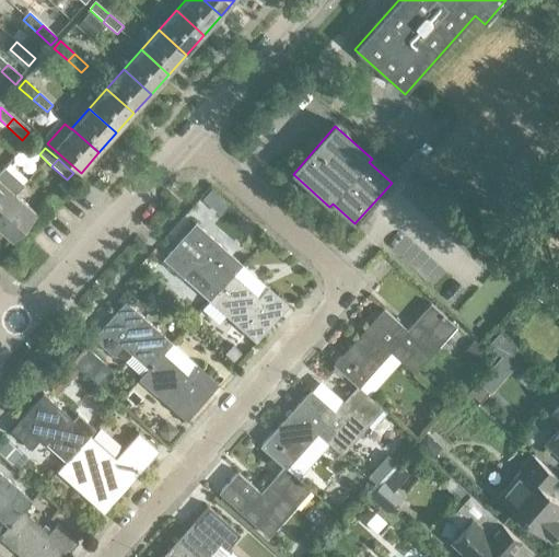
[(0,211),(15,195),(16,196),(24,186),(4,169),(0,173),(0,211)]
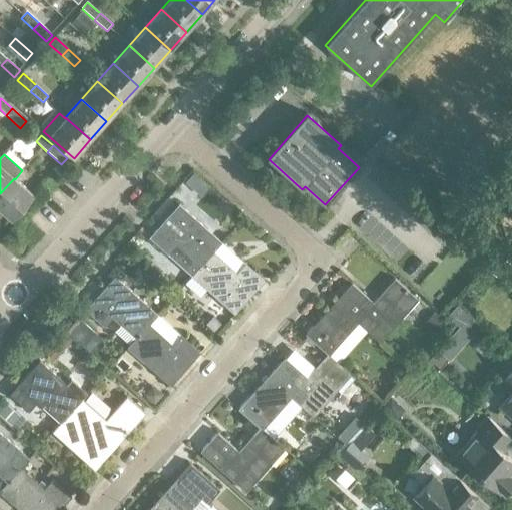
[(194,206),(212,186),(195,170),(177,191),(194,206)]
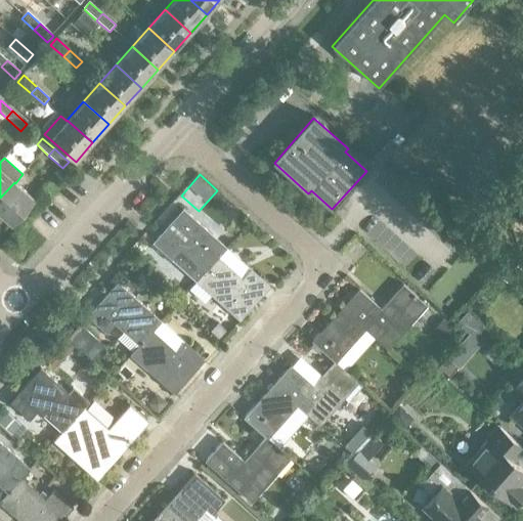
[(14,182),(0,198),(0,214),(10,224),(33,199),(15,183),(14,182)]
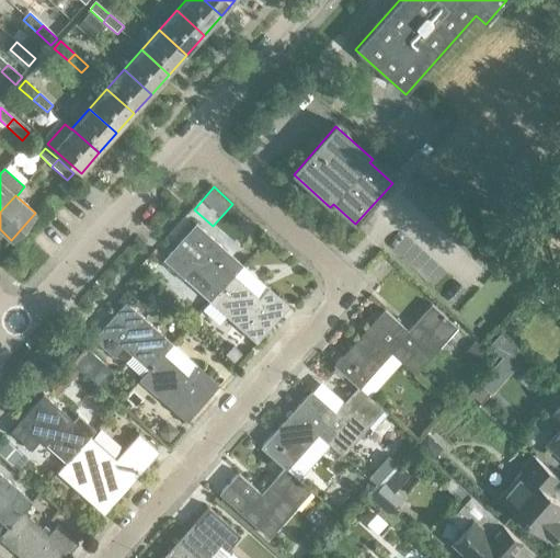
[(243,266),(195,224),(162,261),(184,281),(193,270),(219,293),(233,277),(243,266)]
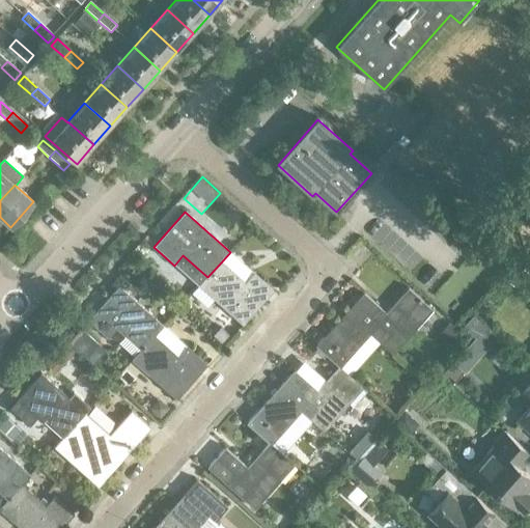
[(245,284),(221,262),(207,277),(198,287),(243,327),(274,292),(254,274),(245,284)]
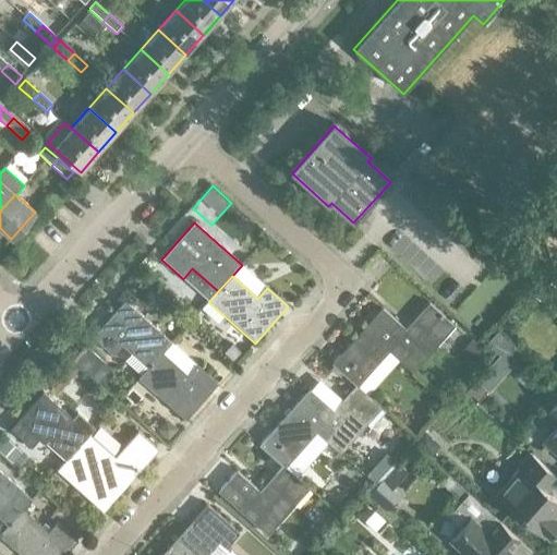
[(122,347),(148,370),(164,353),(172,345),(125,302),(93,338),(113,358),(122,347)]
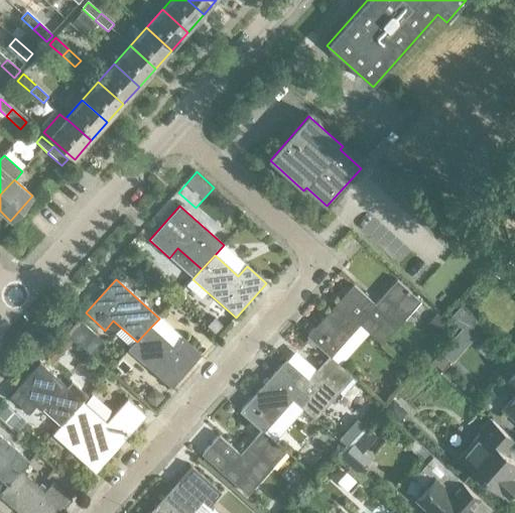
[(376,304),(369,298),(361,307),(375,322),(367,331),(383,346),(421,302),(397,281),(376,304)]
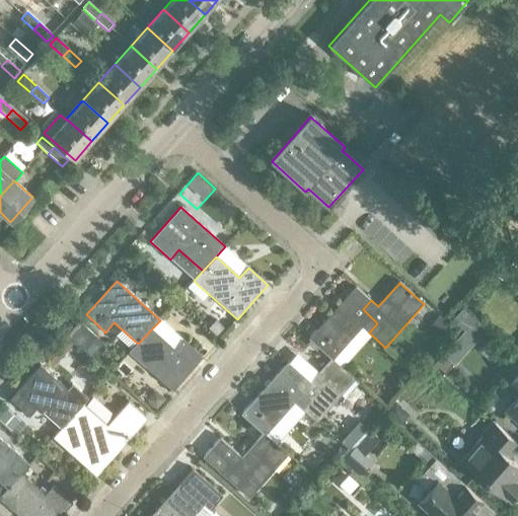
[(309,340),(331,359),(334,359),(362,327),(369,333),(377,323),(363,309),(371,300),(356,286),(309,340)]
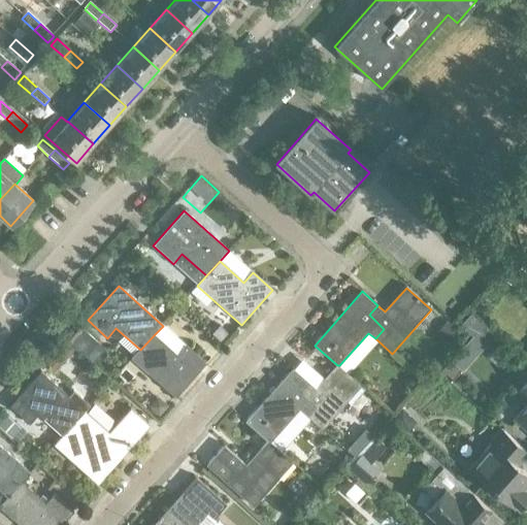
[(462,335),(448,322),(437,333),(452,346),(462,335)]
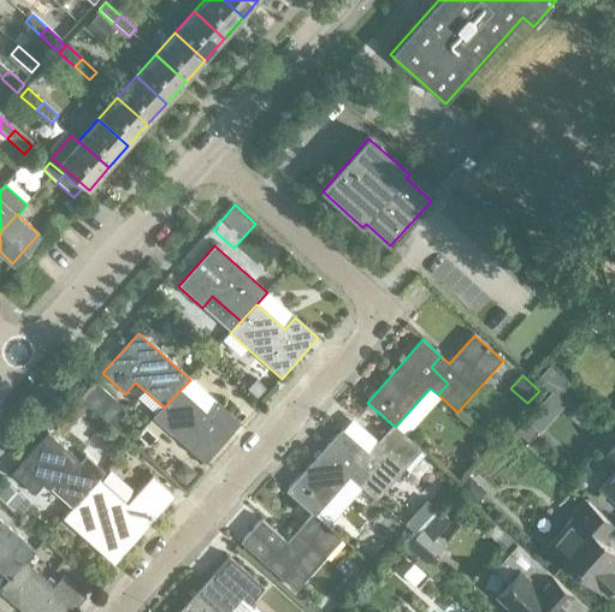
[(108,419),(123,403),(96,379),(82,394),(108,419)]
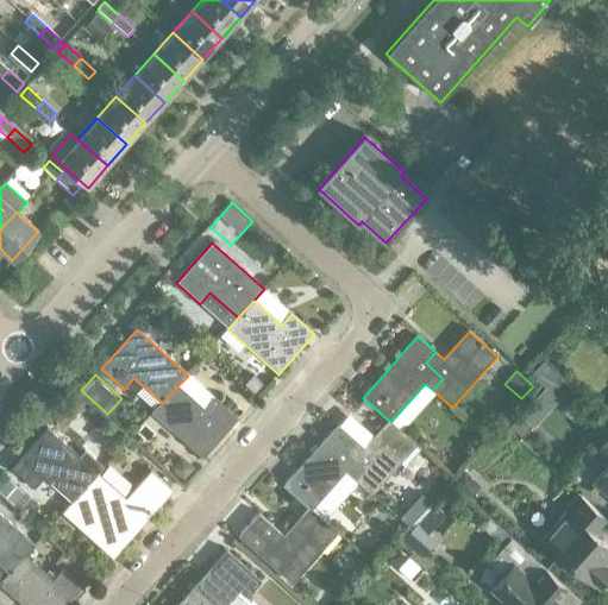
[(255,394),(262,385),(257,380),(251,380),(246,386),(255,394)]
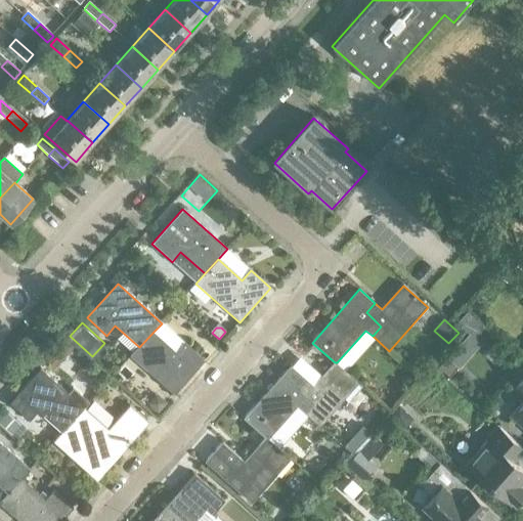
[(176,353),(154,332),(139,347),(130,356),(174,396),(205,362),(184,344),(176,353)]
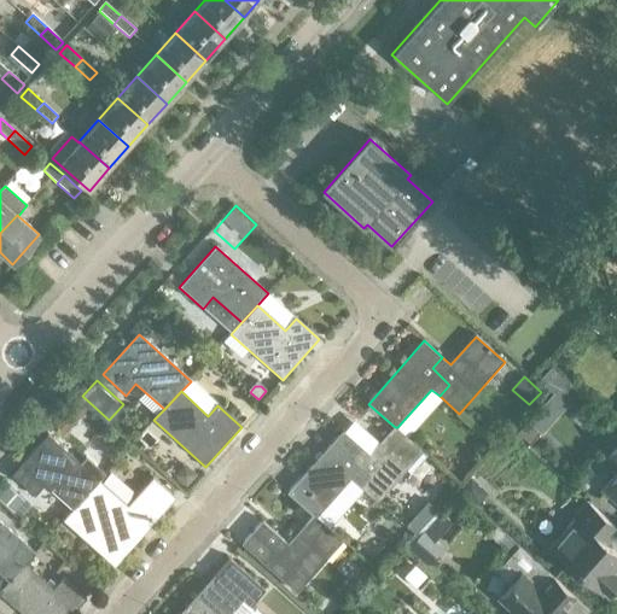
[(370,456),(361,449),(351,461),(368,475),(359,487),(378,503),(384,508),(389,503),(383,497),(424,451),(397,427),(395,427),(370,456)]
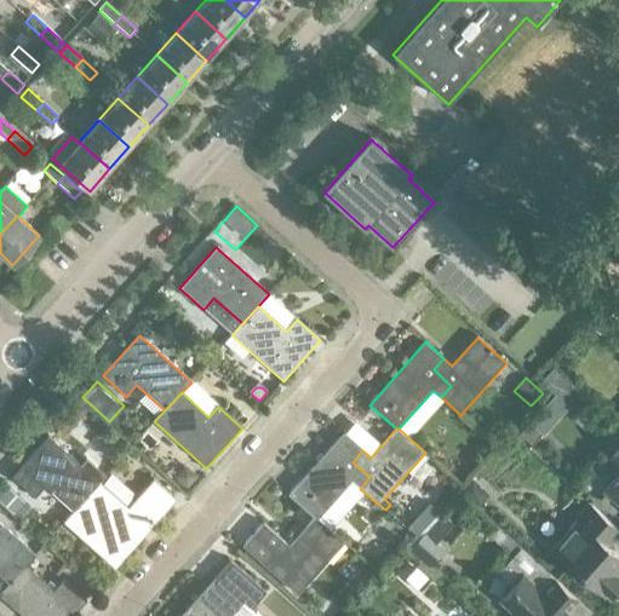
[(290,496),(316,519),(317,520),(351,482),(360,489),(370,477),(353,462),(362,450),(344,433),(290,496)]
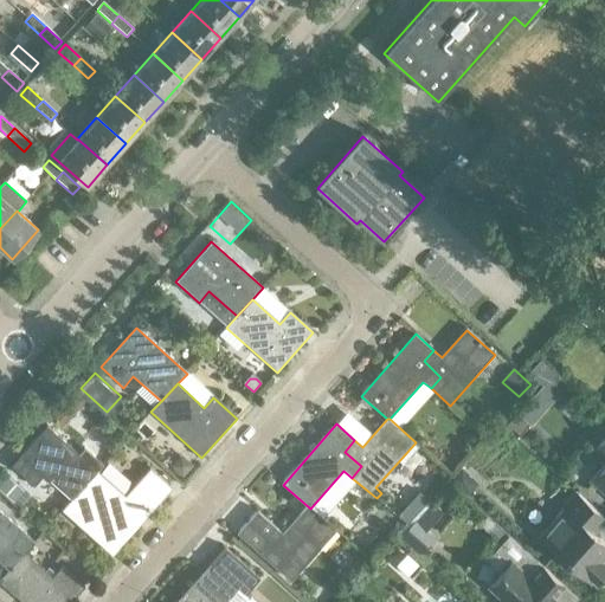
[(43,477),(71,502),(97,472),(47,428),(12,467),(33,487),(43,477)]
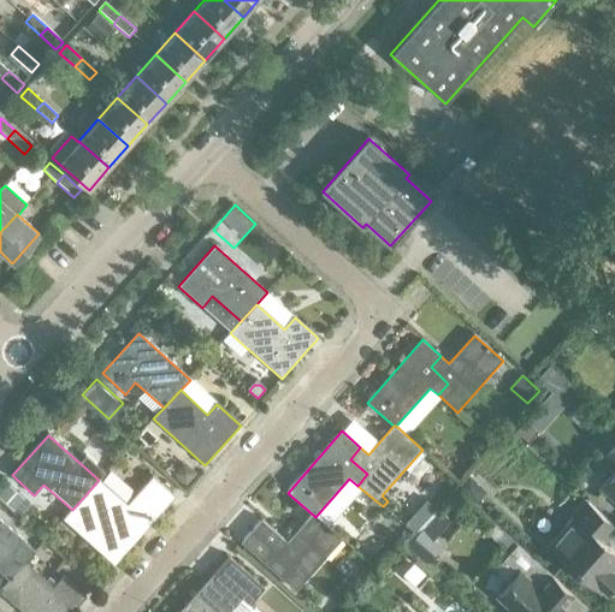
[(614,475),(602,489),(614,501),(614,449),(608,458),(614,464),(614,475)]
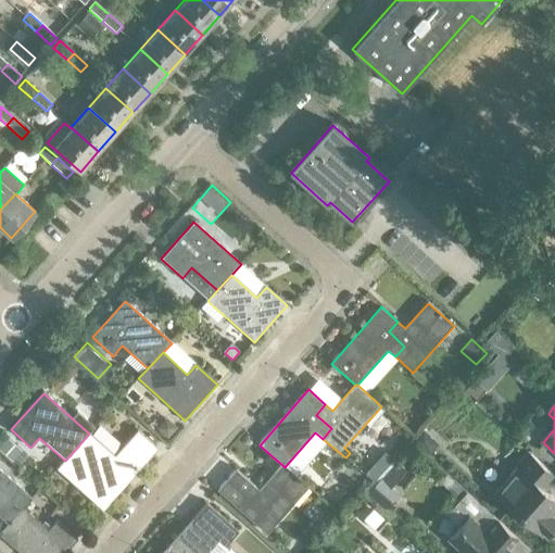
[(115,452),(96,435),(93,438),(89,434),(65,461),(57,470),(103,513),(159,451),(138,432),(115,457),(112,454),(115,452)]
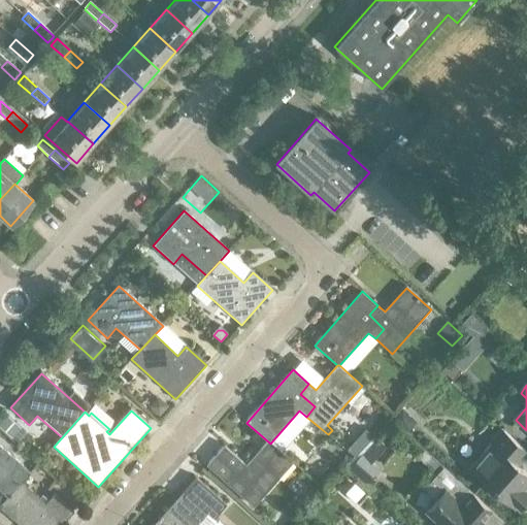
[(491,447),(470,469),(514,507),(516,505),(519,509),(526,498),(526,474),(517,466),(526,455),(526,453),(502,431),(490,445),(491,447)]
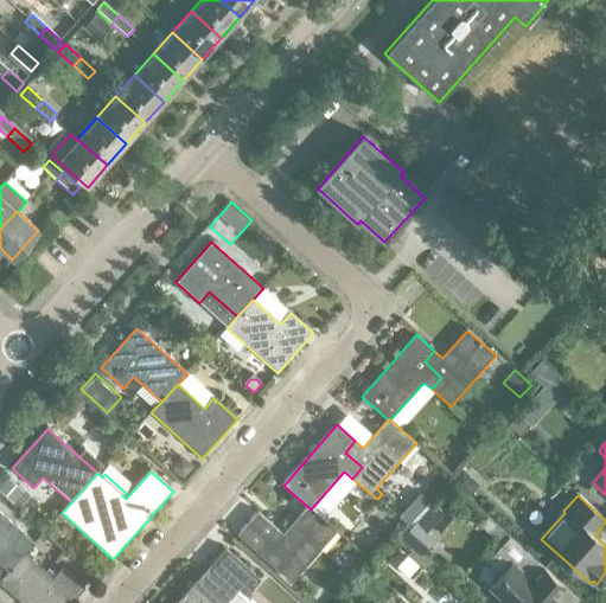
[(337,532),(311,510),(310,508),(285,537),(259,513),(238,536),(292,584),(337,532)]
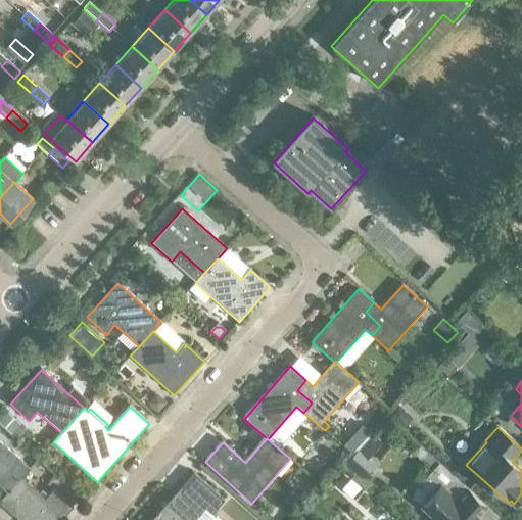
[(0,487),(7,493),(8,494),(21,480),(30,470),(0,442),(0,487)]
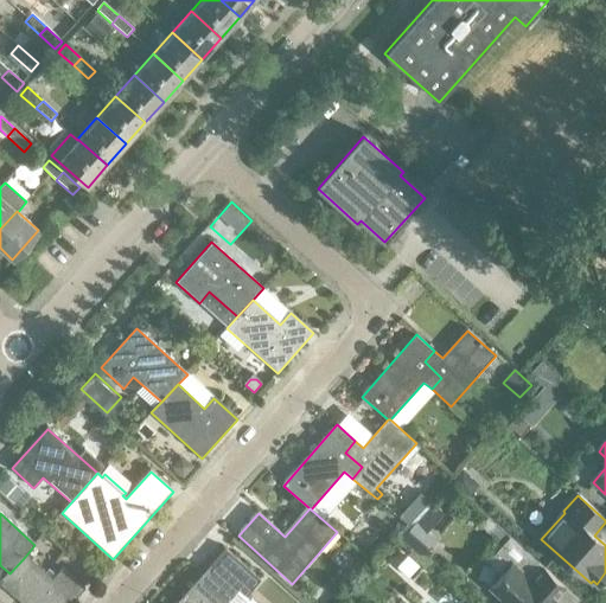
[(375,544),(367,536),(357,545),(367,553),(375,544)]
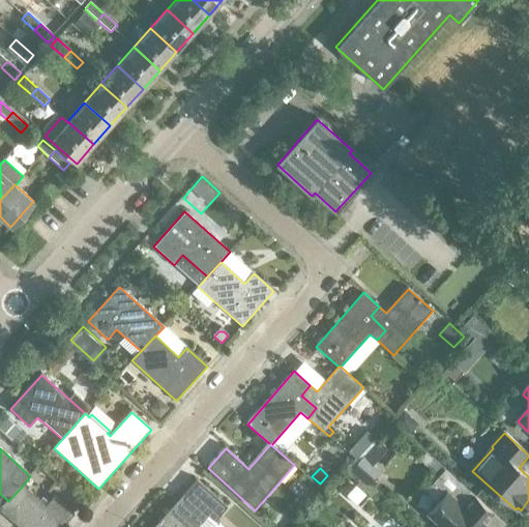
[(445,493),(427,514),(441,526),(486,526),(481,523),(485,520),(488,522),(495,515),(445,470),(434,481),(445,493)]
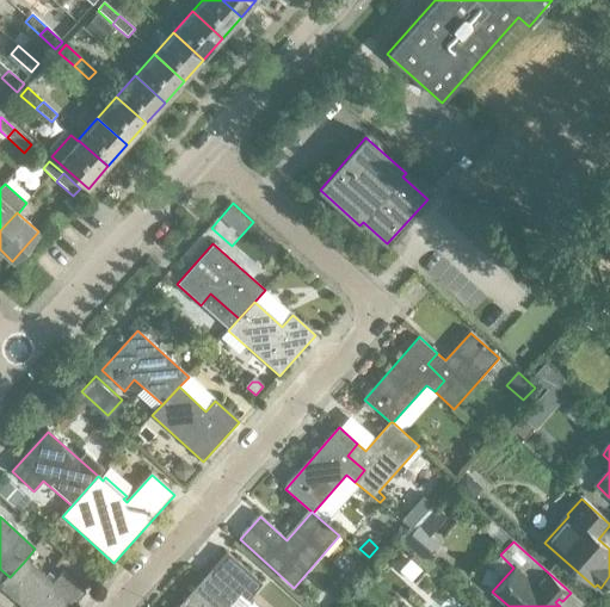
[(229,606),(241,594),(248,600),(263,583),(227,552),(178,606),(229,606)]
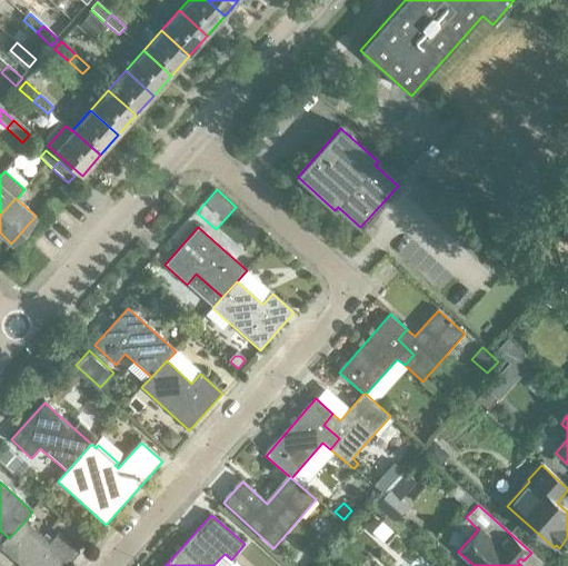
[(48,545),(23,523),(9,538),(8,537),(0,545),(0,548),(19,565),(68,565),(79,554),(57,534),(48,545)]
